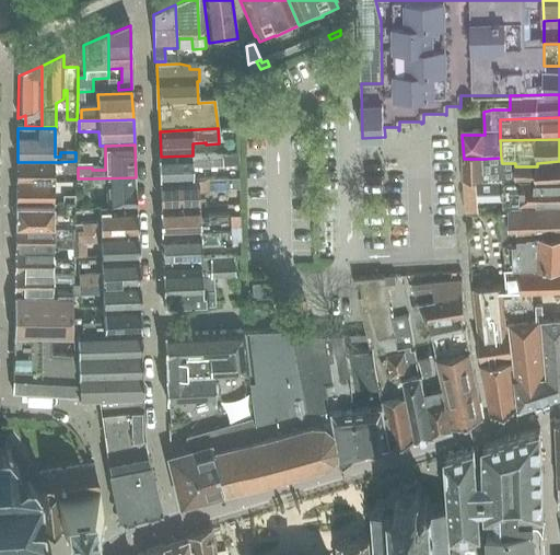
[(191,160),(191,159),(159,160),(160,182),(194,181),(193,171),(240,169),(238,158),(191,160)]
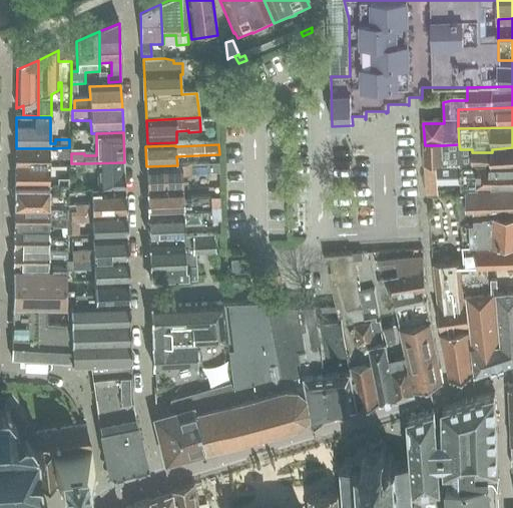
[(460,149),(459,144),(444,145),(425,145),(425,169),(425,170),(512,168),(512,147),(492,149),(492,152),(472,152),(472,149),(460,149)]
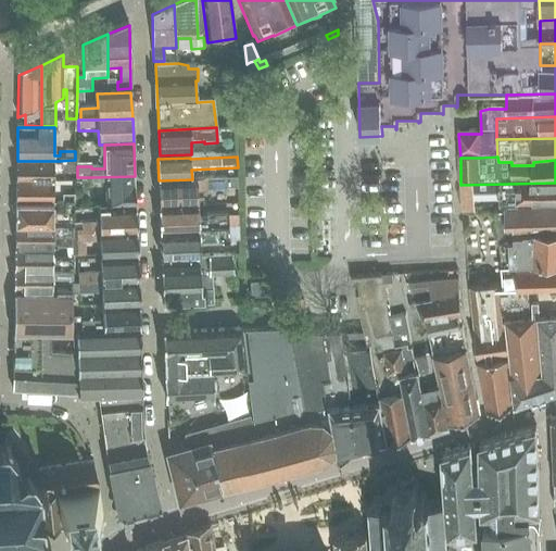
[(76,161),(75,160),(60,161),(60,170),(76,170),(76,161)]
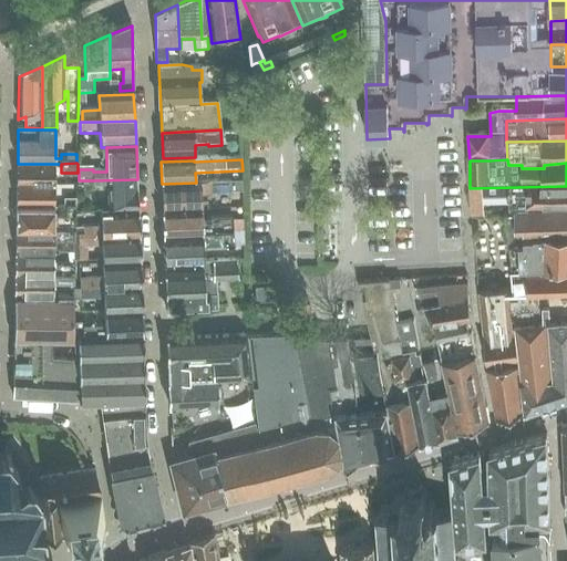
[(55,188),(55,166),(18,166),(18,187),(55,188)]
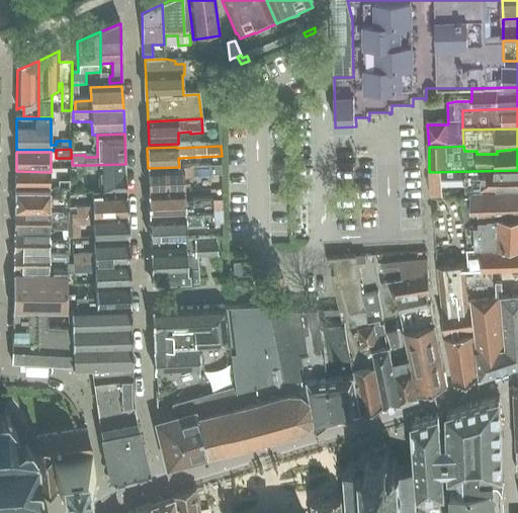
[(126,195),(125,164),(86,165),(86,173),(98,173),(98,196),(126,195)]
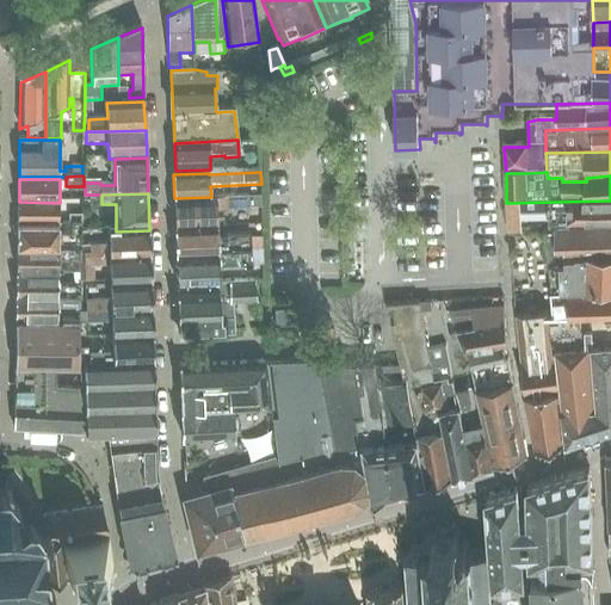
[(217,201),(217,199),(174,202),(176,227),(217,226),(217,213),(250,210),(261,210),(260,198),(248,198),(248,199),(217,201)]
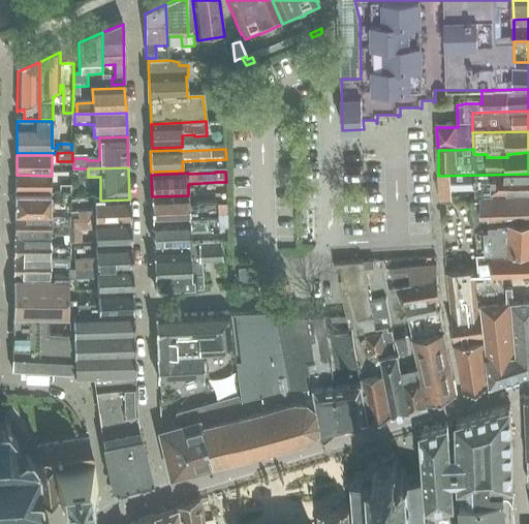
[(528,196),(528,174),(438,176),(440,205),(452,205),(450,187),(475,186),(475,198),(491,197),(491,198),(528,196)]
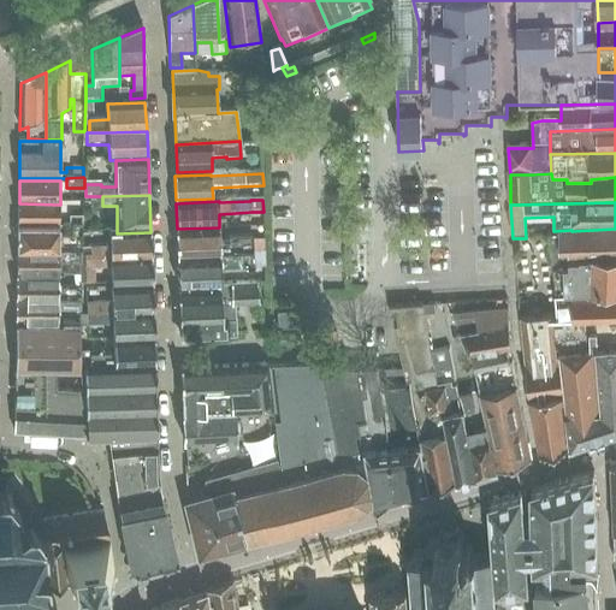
[(60,227),(60,205),(19,203),(18,227),(60,227)]
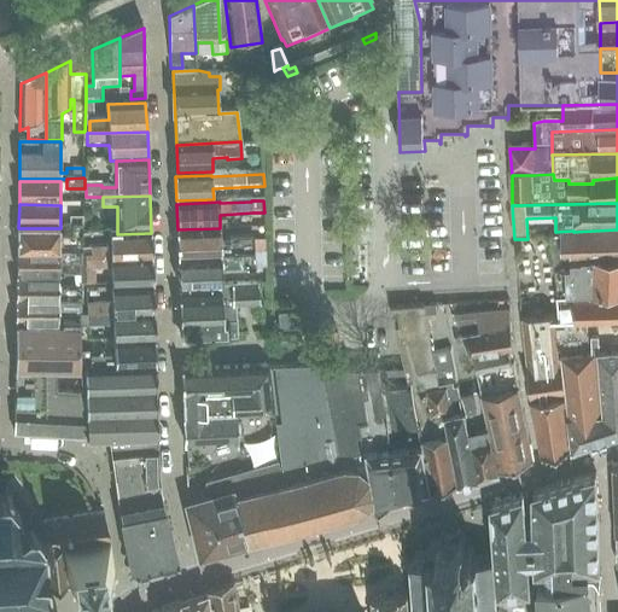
[(18,231),(18,254),(82,255),(82,251),(82,245),(83,245),(83,228),(75,228),(74,242),(60,240),(60,231),(18,231)]
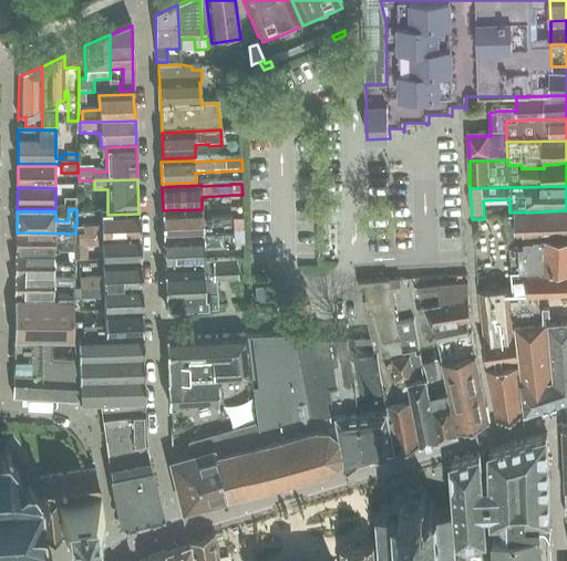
[(163,238),(203,236),(244,232),(244,222),(233,224),(233,220),(210,221),(210,224),(203,224),(202,213),(162,215),(163,238)]
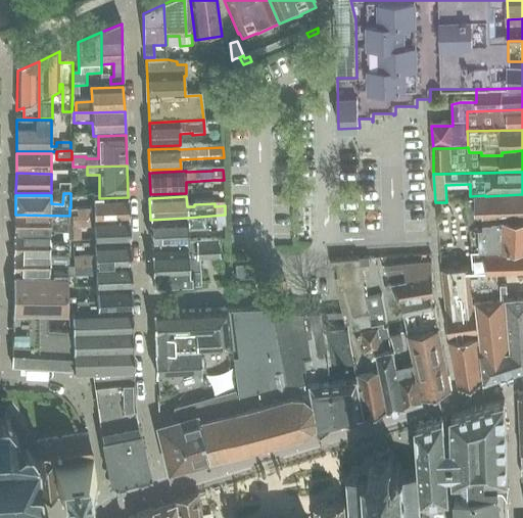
[(69,216),(69,221),(72,221),(129,220),(128,197),(99,198),(93,198),(93,200),(94,212),(90,212),(78,213),(77,213),(69,213),(69,216)]
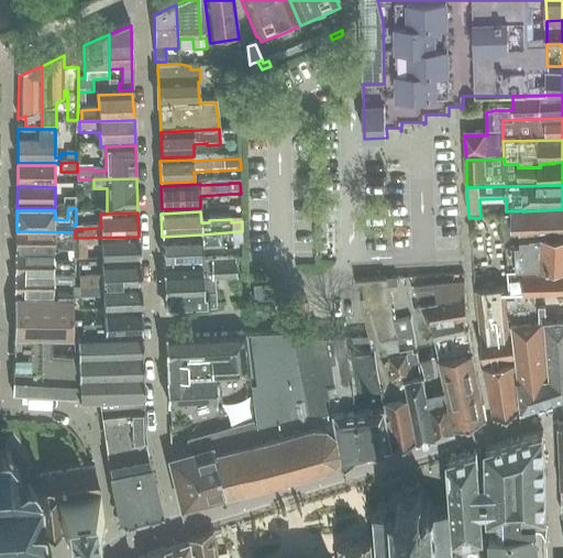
[(562,212),(511,215),(503,216),(506,249),(520,248),(520,242),(562,240),(562,212)]
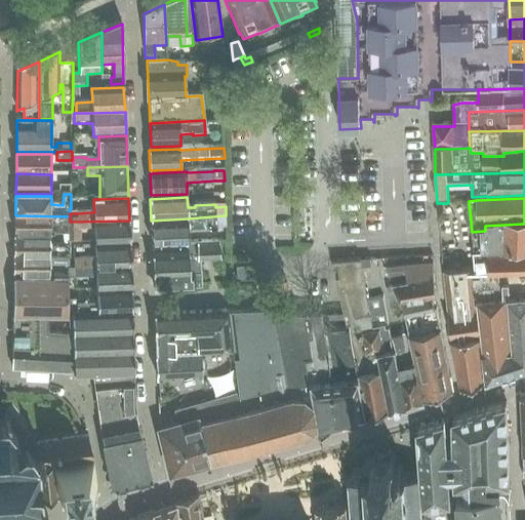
[(15,215),(14,235),(50,235),(50,226),(70,226),(70,222),(70,216),(15,215)]
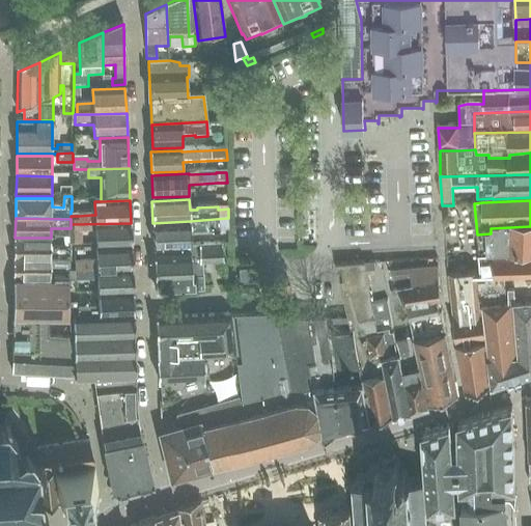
[(152,227),(154,251),(191,248),(191,236),(219,234),(219,228),(228,228),(228,218),(190,221),(191,225),(152,227)]
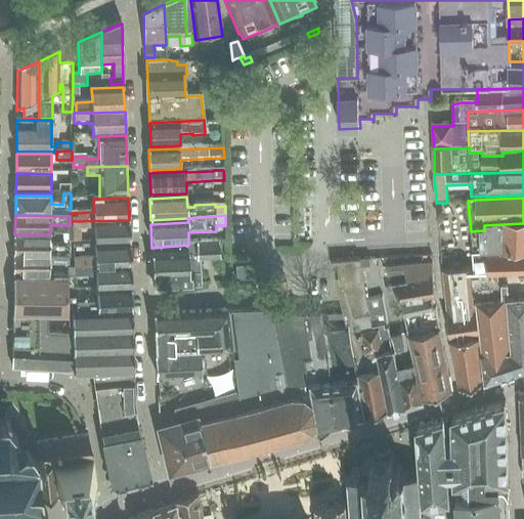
[(129,220),(72,221),(72,231),(73,231),(94,230),(95,244),(130,242),(129,220)]
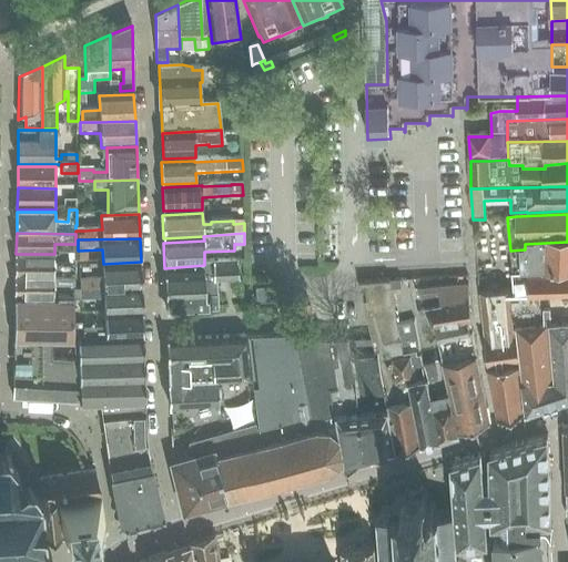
[(510,251),(513,275),(567,274),(567,242),(525,244),(525,249),(510,251)]
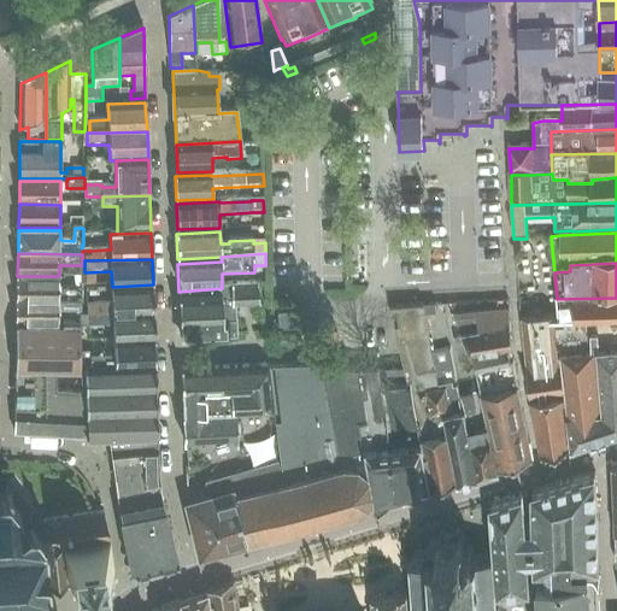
[(17,280),(17,303),(82,303),(82,291),(59,291),(59,280),(17,280)]
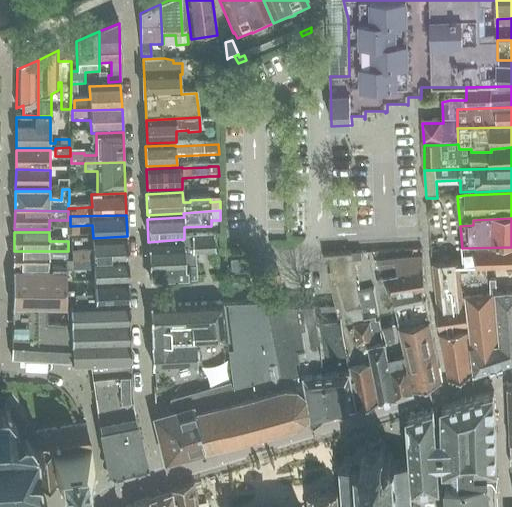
[(148,242),(148,249),(150,285),(191,283),(191,282),(197,282),(195,256),(215,255),(213,237),(192,238),(192,239),(184,239),(148,242)]
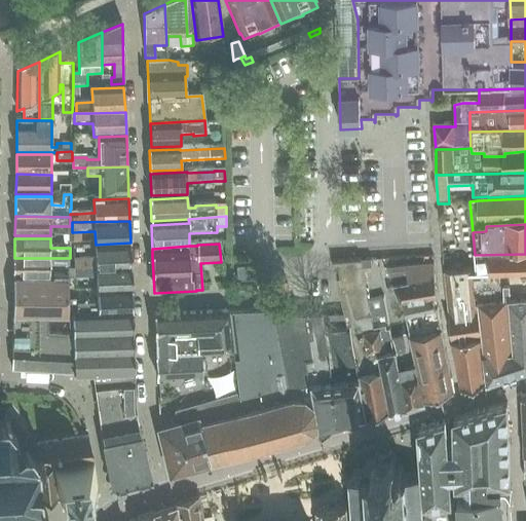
[(79,261),(80,269),(132,268),(130,246),(96,247),(97,260),(79,261)]
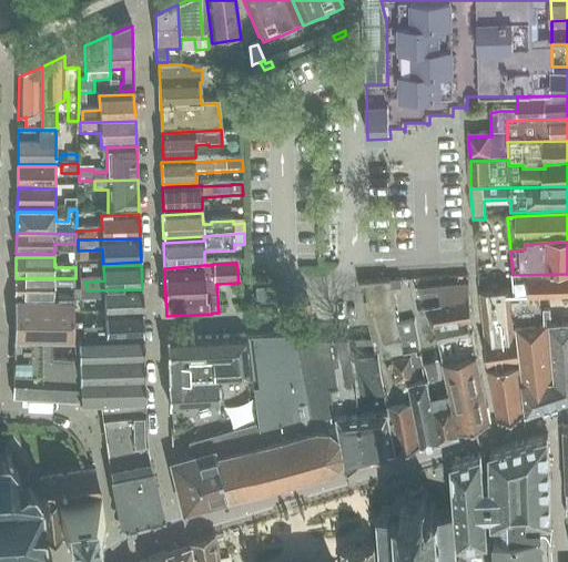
[(567,274),(513,275),(514,293),(527,412),(567,398),(567,274)]
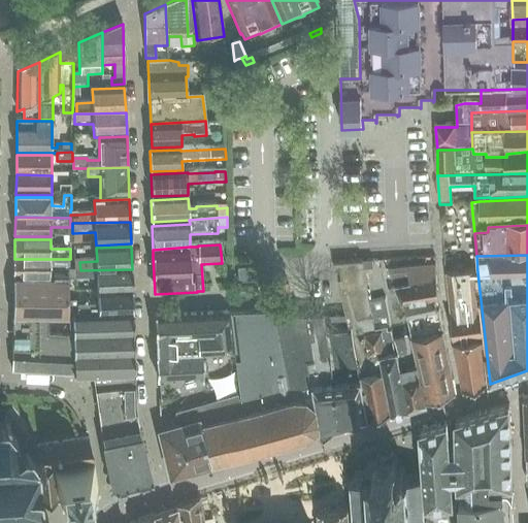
[(50,279),(50,268),(70,269),(70,259),(14,259),(14,279),(50,279)]
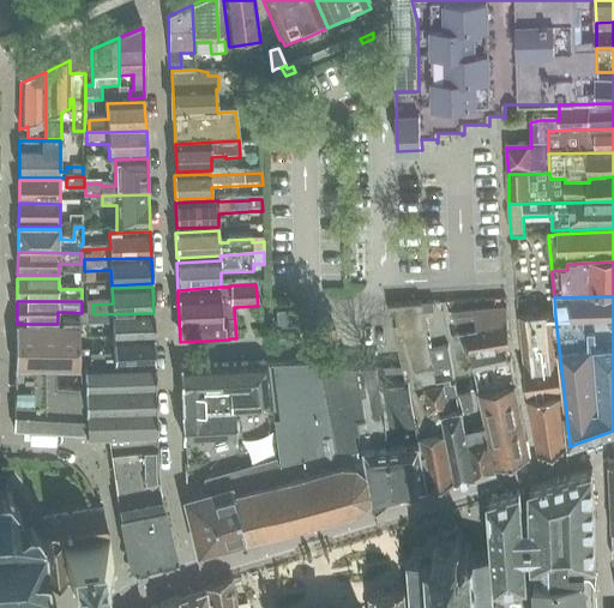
[(475,479),(457,398),(455,386),(449,351),(431,354),(423,317),(434,315),(434,306),(390,309),(408,387),(414,419),(429,489),(456,482),(456,485),(475,479)]
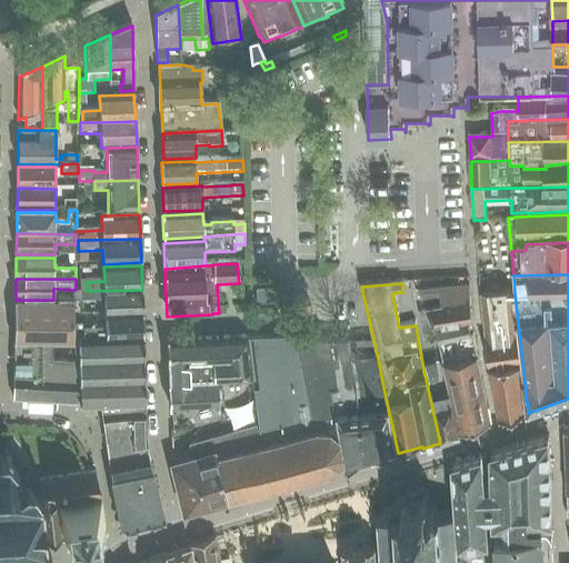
[(142,290),(87,291),(80,292),(80,302),(106,302),(106,315),(142,314),(142,290)]
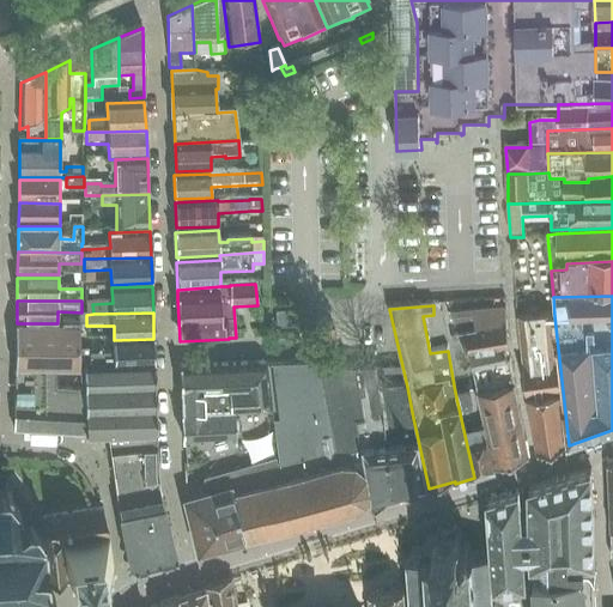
[(451,317),(469,354),(505,350),(511,348),(507,313),(451,317)]
